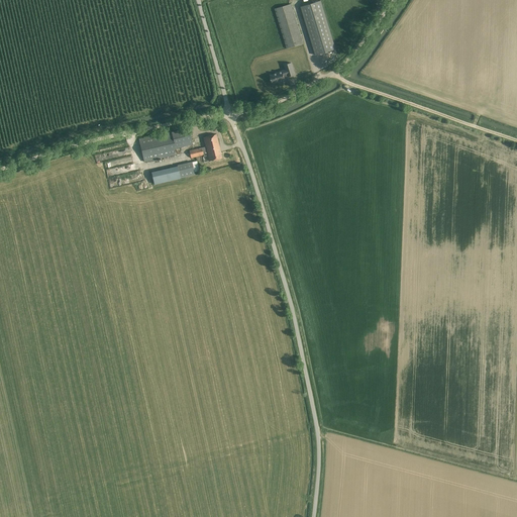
[(335,48),(321,1),(301,7),(315,55),(335,48)]
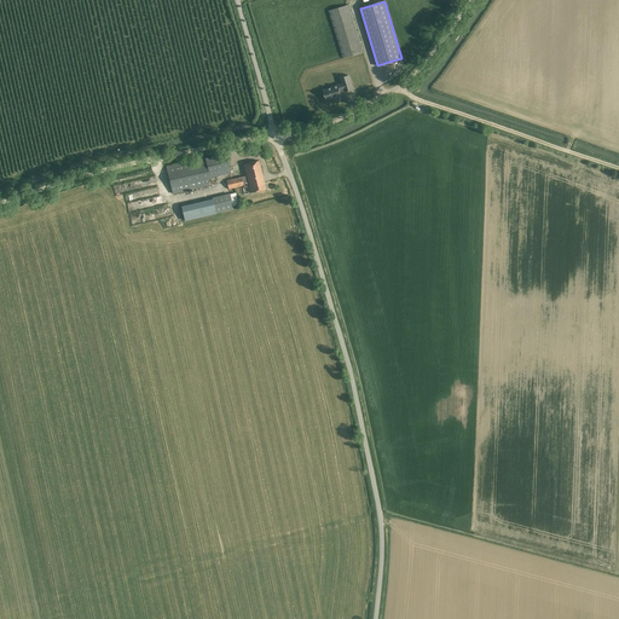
[(363,52),(348,5),(329,11),(343,58),(350,57),(351,59),(358,57),(357,55),(363,52)]
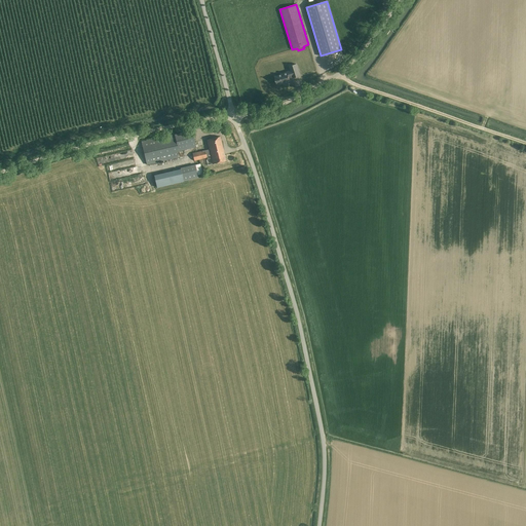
[(300,76),(296,64),(289,66),(291,71),(288,72),(280,74),(274,76),(275,79),(275,80),(275,82),(276,82),(277,85),(283,83),(283,84),(291,82),(289,77),(293,76),(293,78),(300,76)]
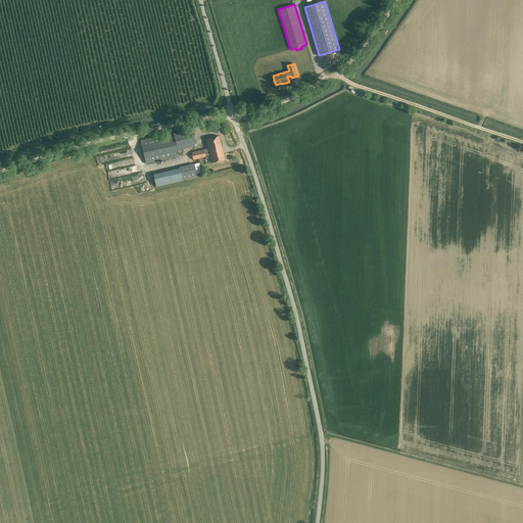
[(195,146),(191,130),(174,134),(140,141),(146,163),(177,156),(176,150),(195,146)]
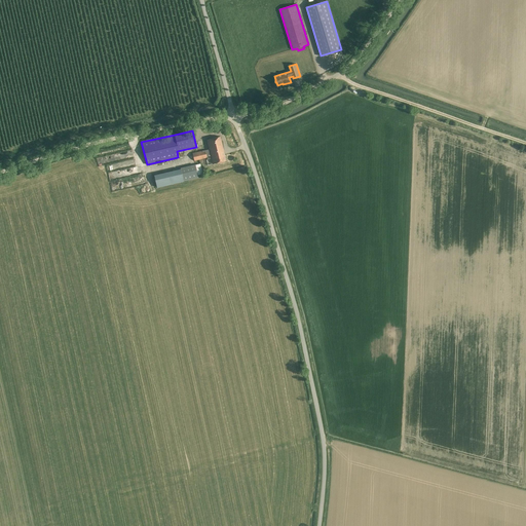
[(226,161),(220,137),(207,140),(210,149),(192,153),(194,160),(207,157),(208,159),(212,158),(213,164),(226,161)]
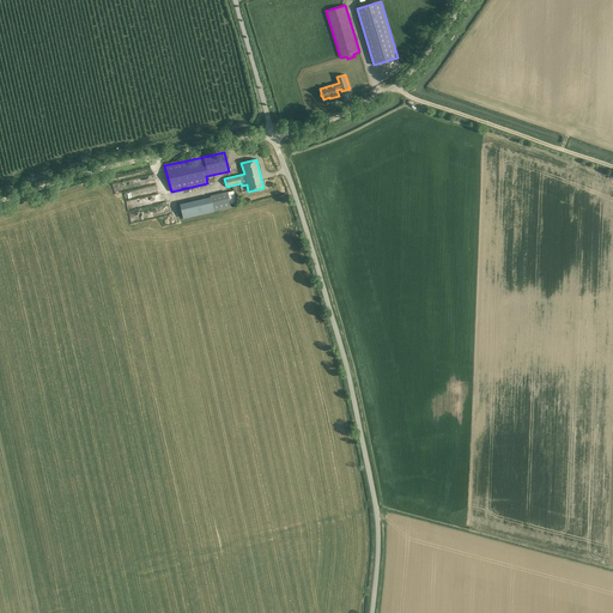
[(206,198),(180,204),(183,219),(231,207),(230,204),(235,202),(232,190),(228,192),(206,196),(206,198)]
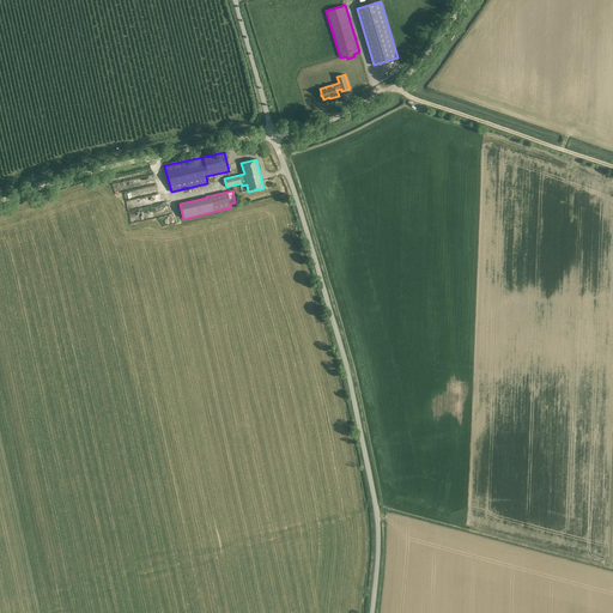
All buildings are outlined.
